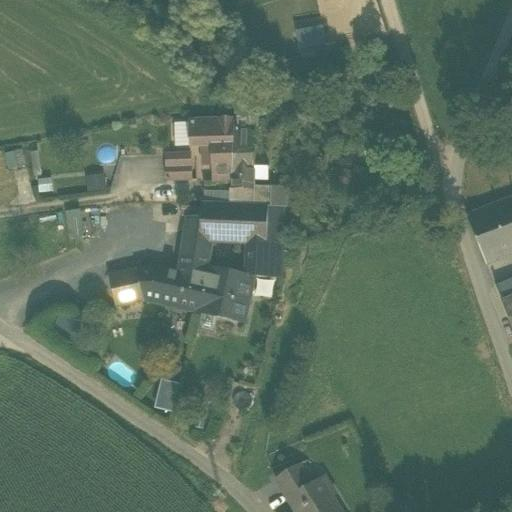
[(214,183),(233,183),(234,182),(235,132),(234,132),(234,121),(190,123),(191,148),(203,148),(203,157),(207,161),(213,160),(214,183)]
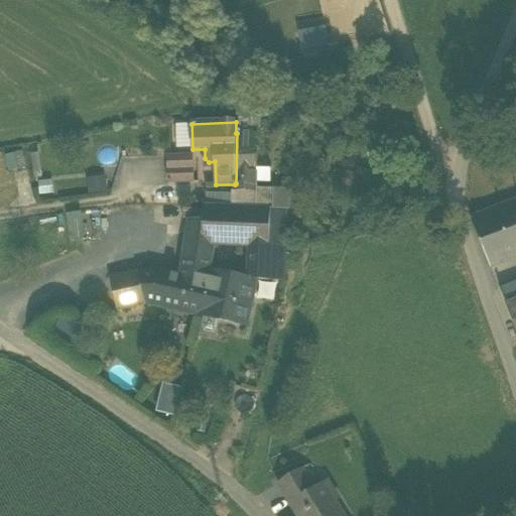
[(257,133),(237,133),(236,183),(235,184),(235,192),(256,194),(256,180),(256,159),(257,133)]
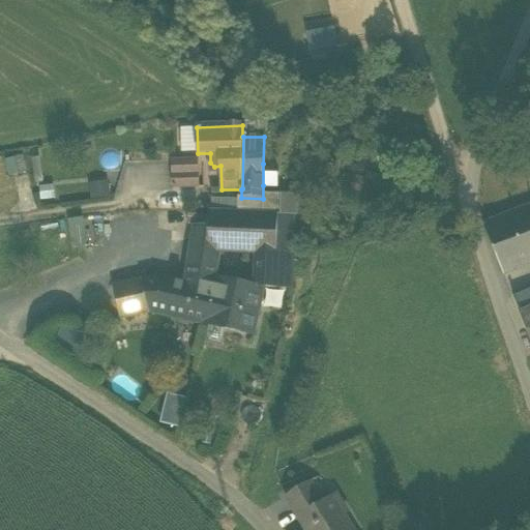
[(7,158),(9,174),(25,172),(23,156),(7,158)]
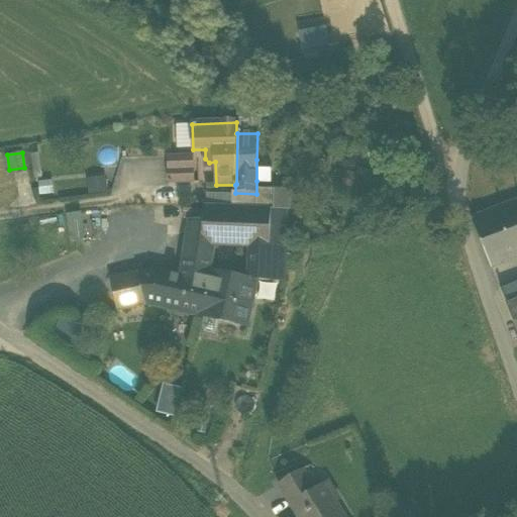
[(168,158),(169,184),(194,183),(193,156),(168,158)]
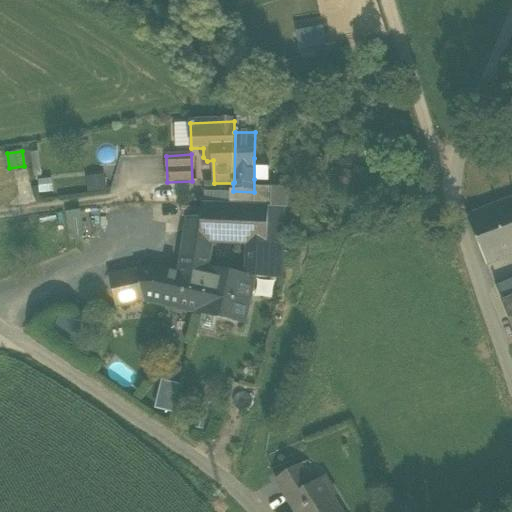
[(265,159),(254,158),(254,179),(268,179),(269,167),(265,167),(265,159)]
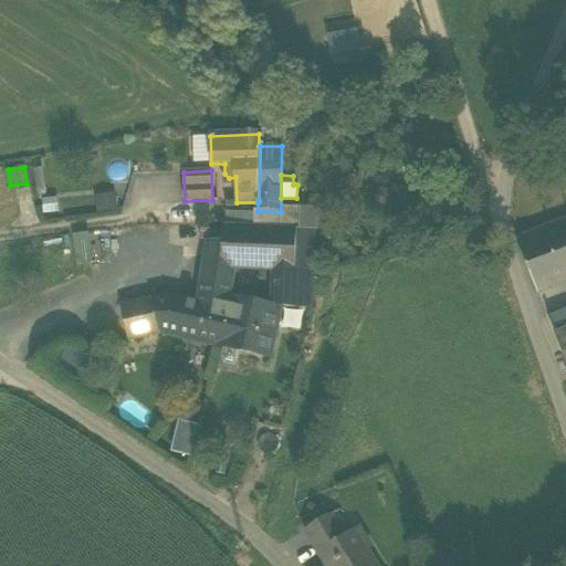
[(96,195),(97,213),(117,212),(116,194),(96,195)]
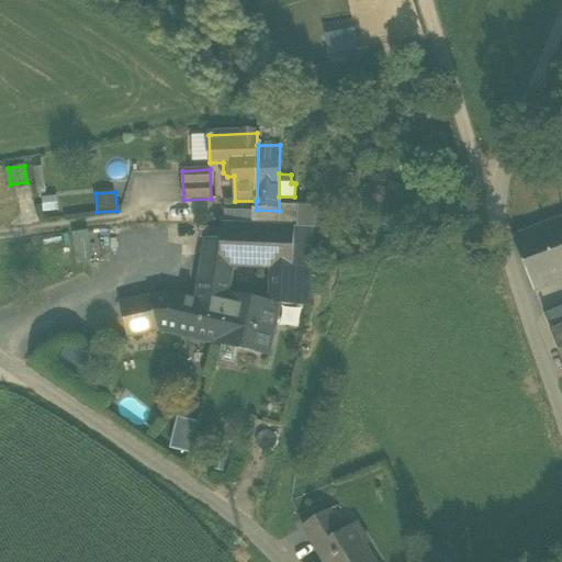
[(295,228),(312,228),(312,210),(293,210),(293,217),(256,216),(255,227),(277,228),(295,228)]
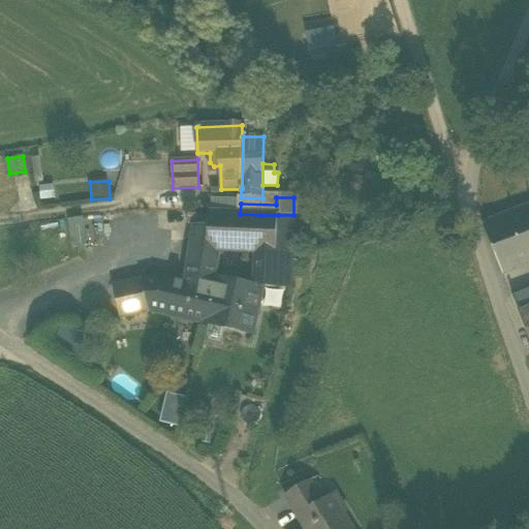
[(503,276),(528,266),(528,208),(483,226),(503,276)]
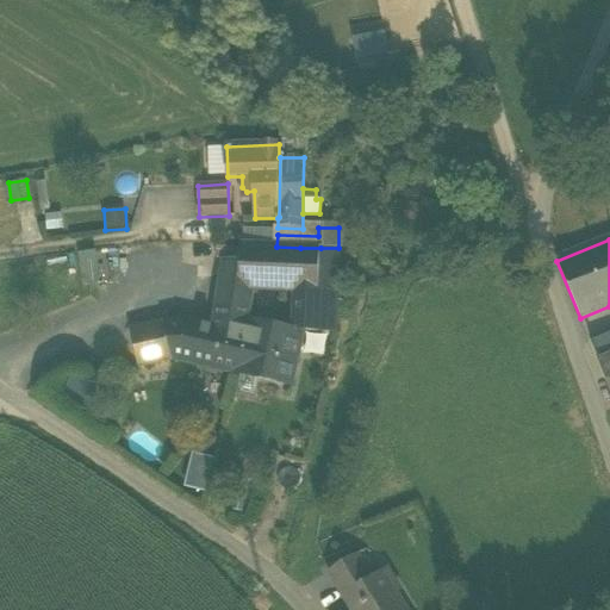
[(224,260),(241,261),(241,246),(213,246),(212,260),(224,260)]
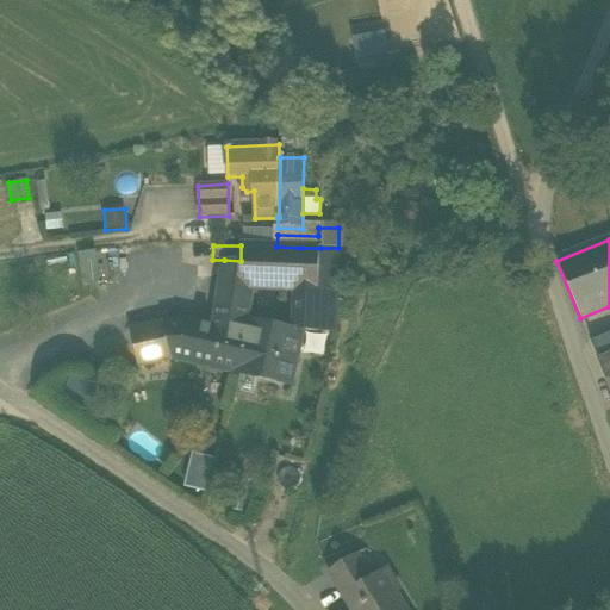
[(241,246),(241,261),(238,288),(253,290),(298,291),(300,248),(277,247),(241,246)]
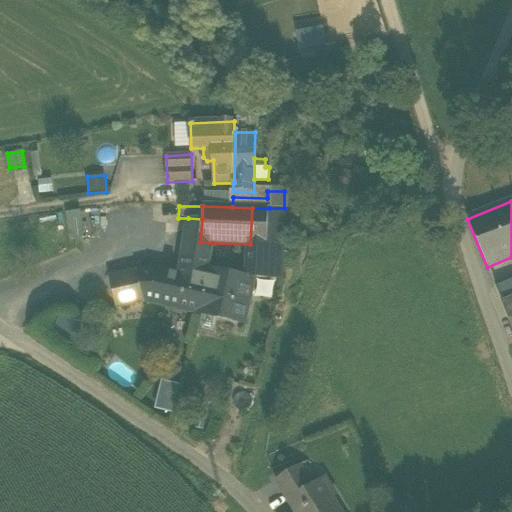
[(269,208),(252,208),(250,244),(249,278),(251,278),(265,278),(269,208)]
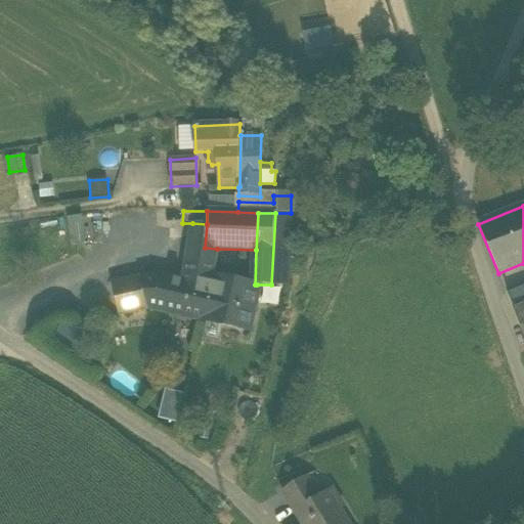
[(271,285),(288,285),(291,213),(275,213),(271,285)]
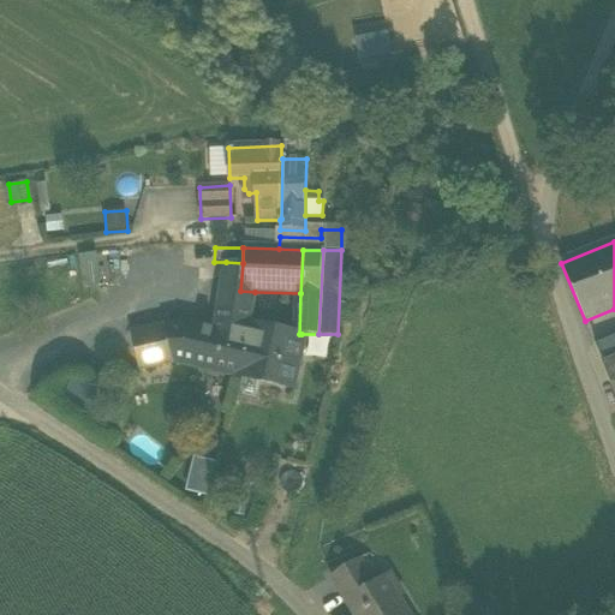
[(83,284),(97,282),(94,252),(81,255),(83,284)]
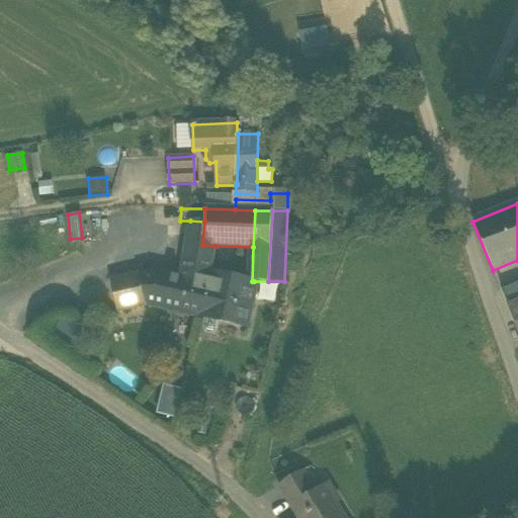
[(187,244),(202,245),(204,222),(190,221),(187,244)]
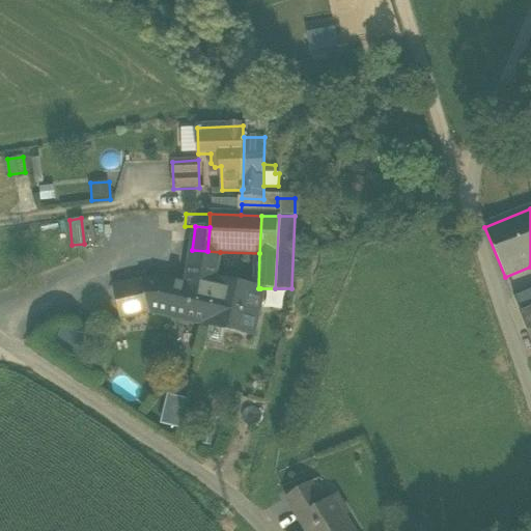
[(217,269),(220,252),(207,251),(192,250),(190,263),(217,269)]
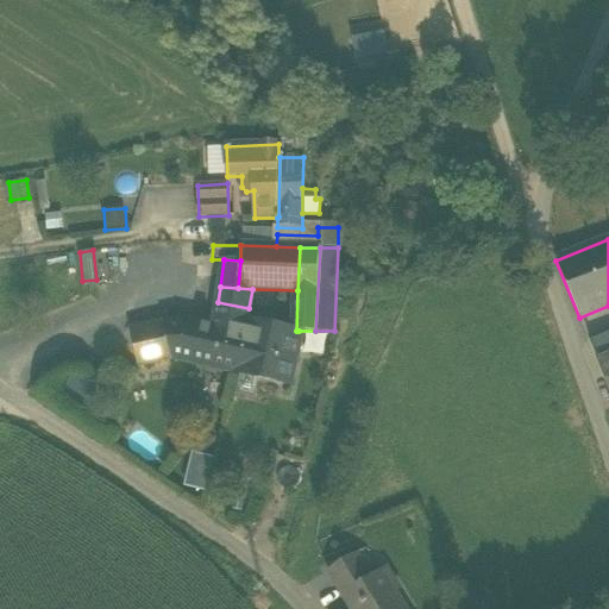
[(213,331),(242,337),(245,320),(246,320),(249,308),(218,302),(213,327),(213,331)]
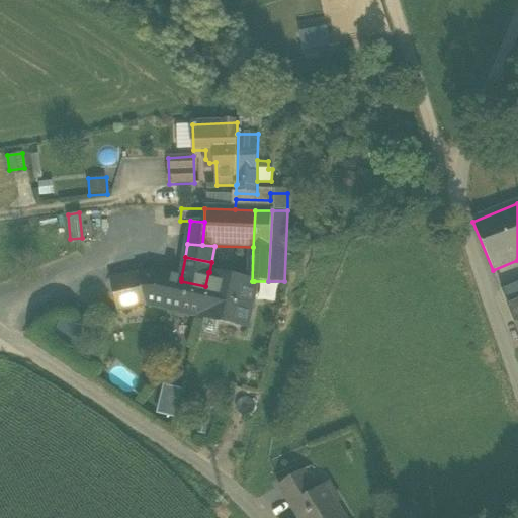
[(187,314),(199,316),(205,286),(181,281),(181,278),(157,272),(140,276),(146,305),(174,311),(173,315),(175,318),(183,320),(187,318),(187,314)]
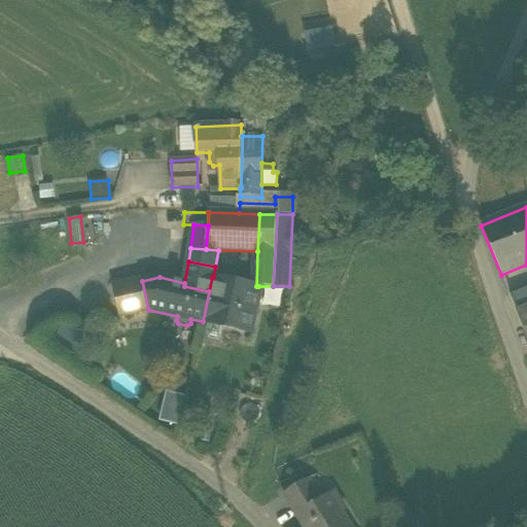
[(212,277),(209,291),(203,321),(203,322),(252,334),(252,332),(260,291),(258,286),(256,286),(213,277),(212,277)]
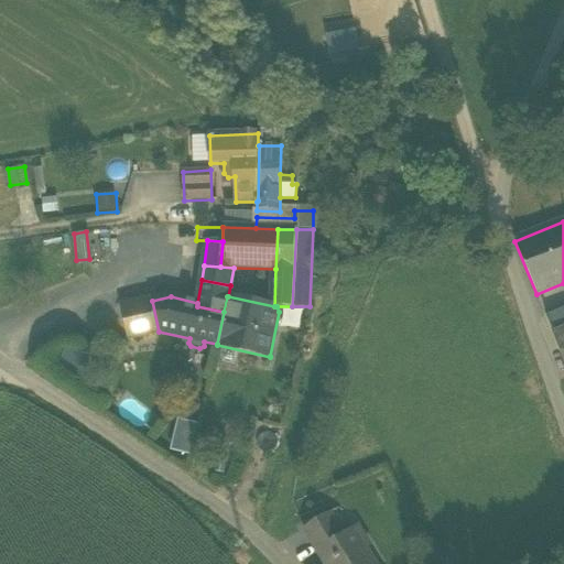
[(123,307),(130,338),(159,332),(152,301),(123,307)]
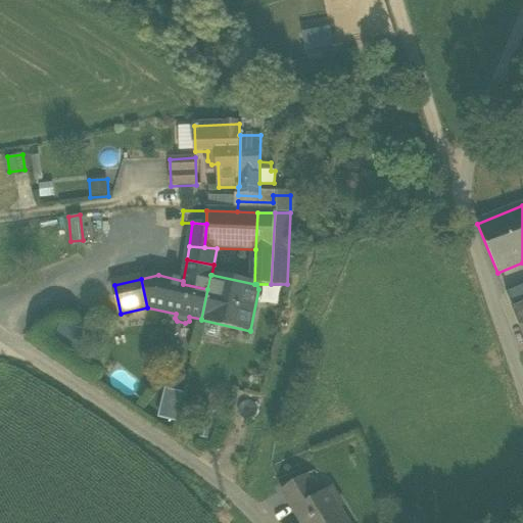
[(508,299),(514,312),(522,307),(522,288),(507,295),(508,299)]
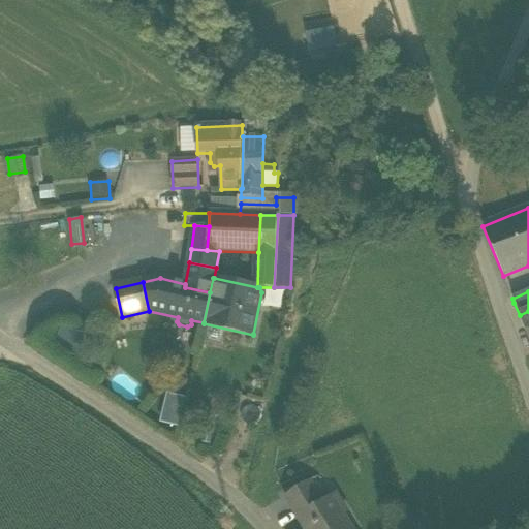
[(528,311),(520,315),(528,339),(528,311)]
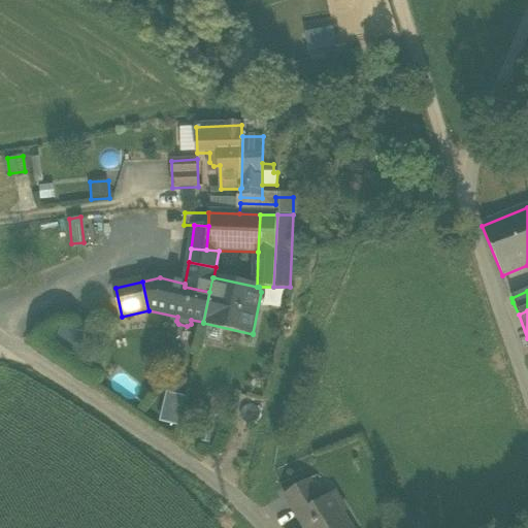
[(175,424),(180,406),(166,402),(161,420),(175,424)]
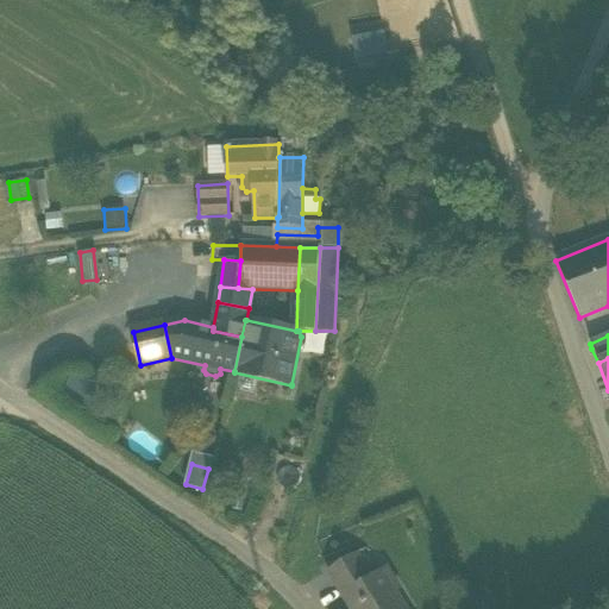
[(328,572),(344,596),(370,579),(356,556),(328,572)]
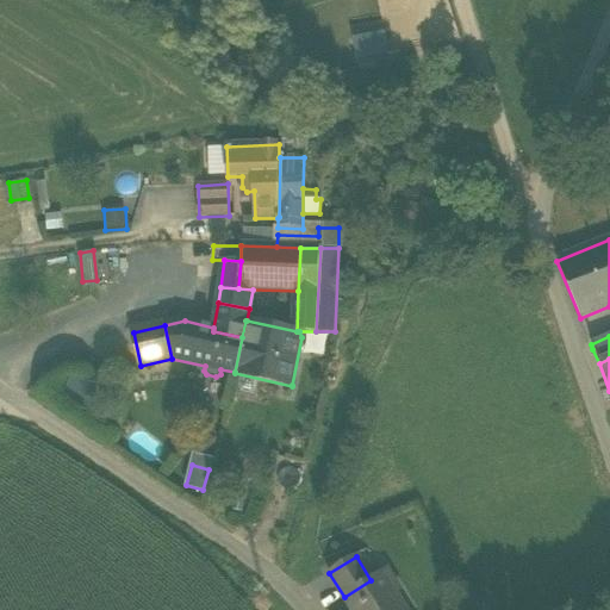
[(344,597),(352,609),(405,609),(383,573),(371,580),(344,597)]
